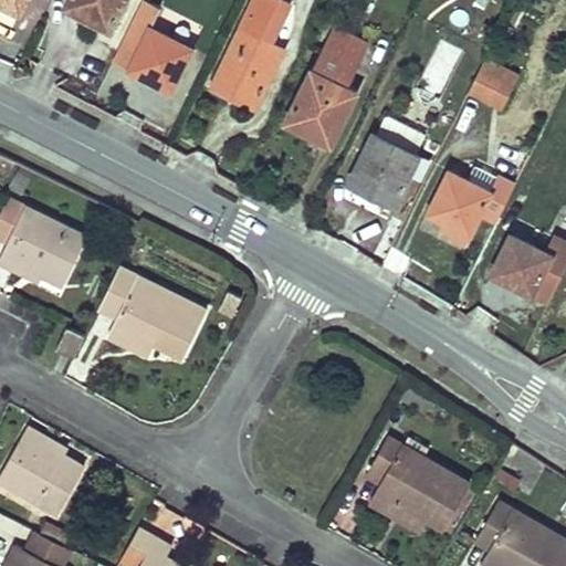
[(0,0),(0,2),(21,13),(28,0),(0,0)]
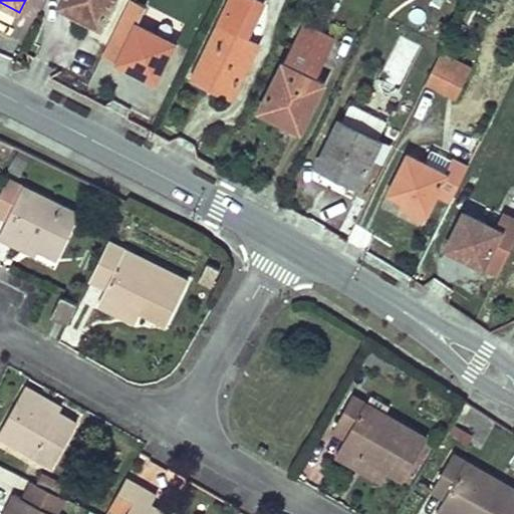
[(61,0),(58,6),(99,27),(112,0),(61,0)]
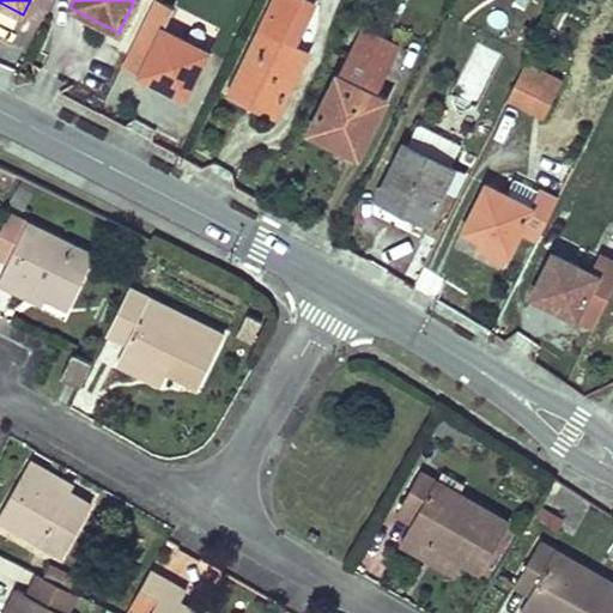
[(317,0),(277,0),(232,93),(255,105),(259,98),(280,109),(308,53),(298,47),(321,1),(317,0)]
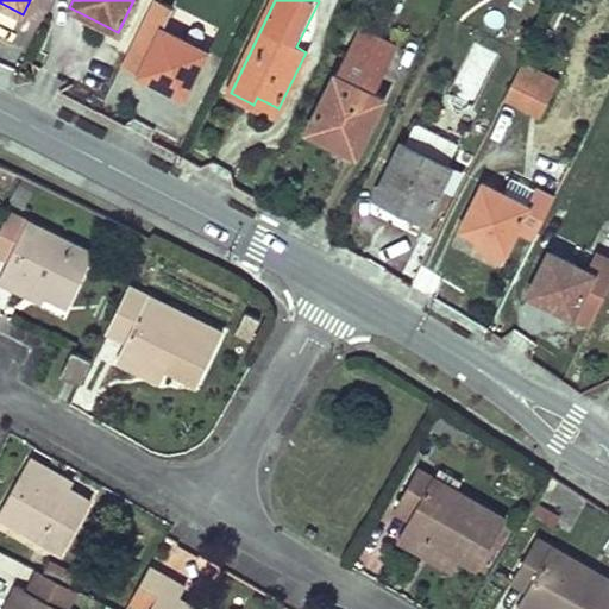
[(393,43),(360,27),(311,135),(357,155),(385,101),(370,93),(393,43)]
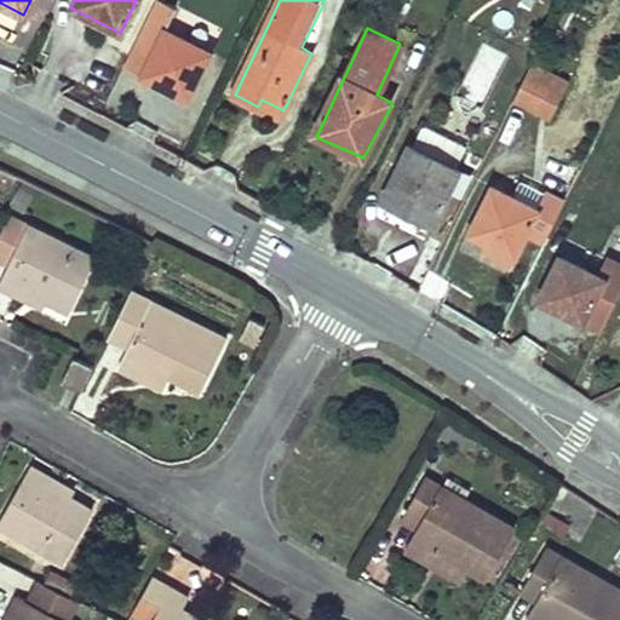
[(145,75),(174,90),(177,82),(193,90),(210,52),(166,29),(145,75)]
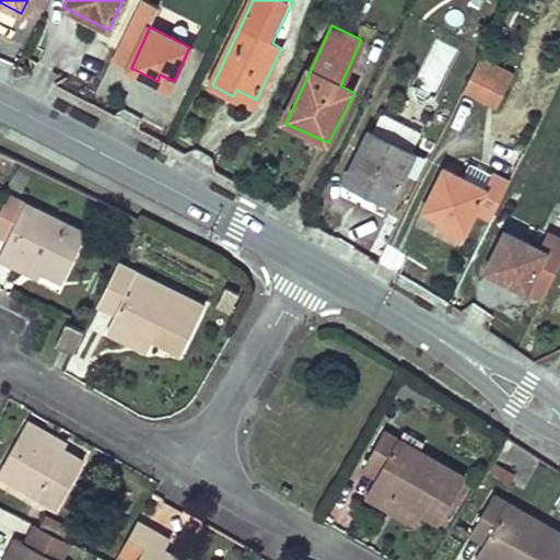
[(515,76),(480,57),(462,93),(496,112),(515,76)]
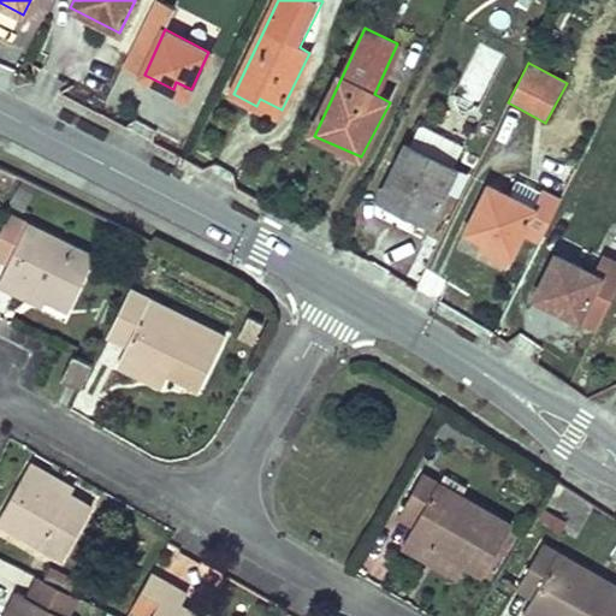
[(176,82),(173,89),(188,96),(191,89),(176,82)]
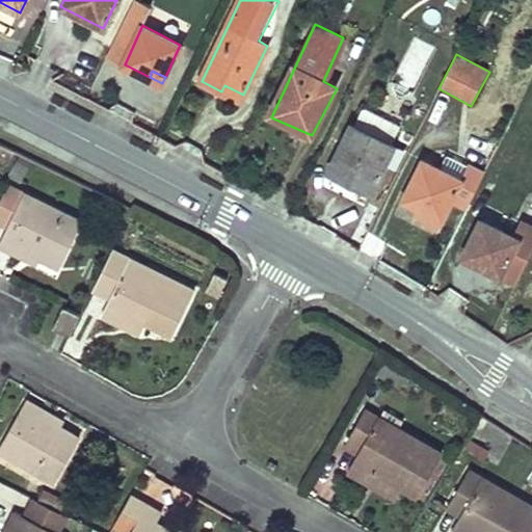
[(224,85),(221,91),(240,101),(243,95),(224,85)]
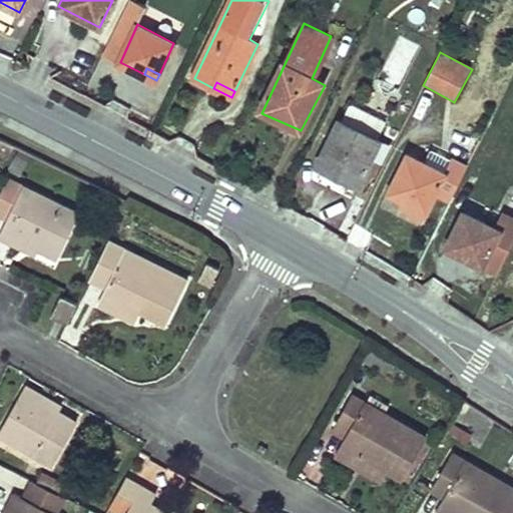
[(380,135),(386,123),(352,106),(346,119),(380,135)]
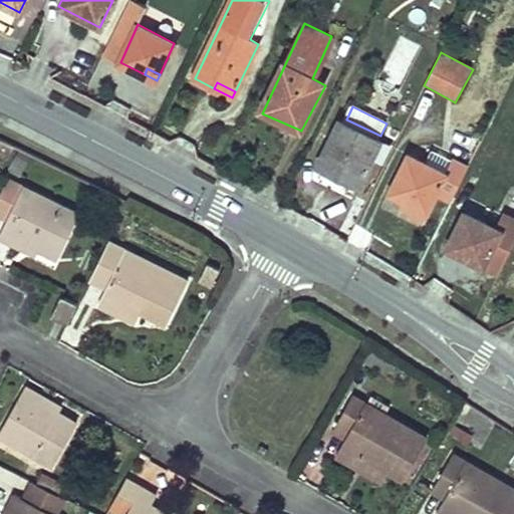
[(338,120),(317,165),(359,186),(379,142),(338,120)]
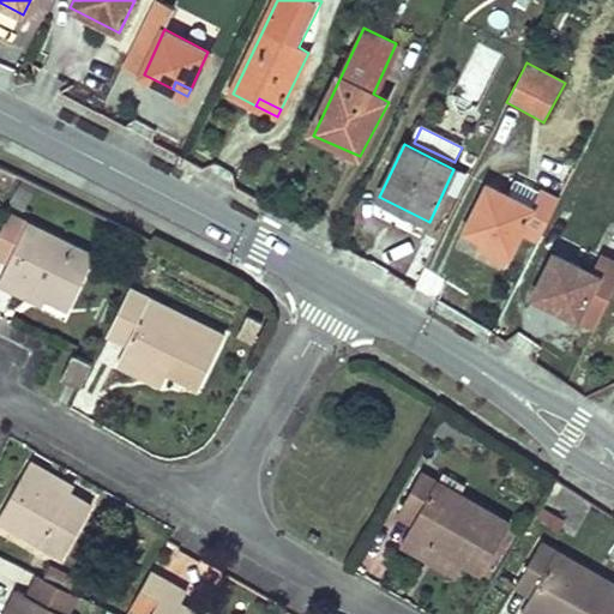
[(19,174),(4,167),(0,172),(0,181),(12,188),(19,174)]
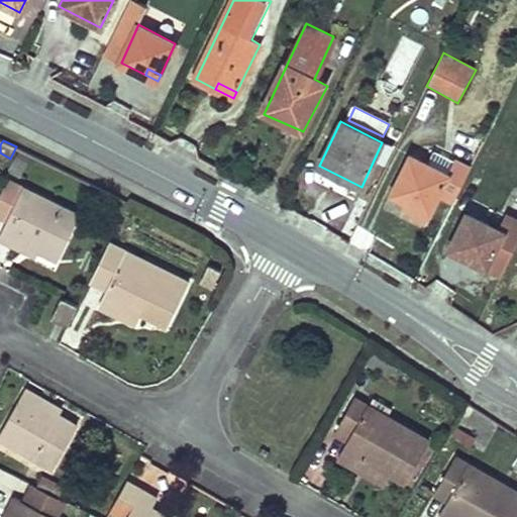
[(410,156),(392,193),(430,211),(447,174),(410,156)]
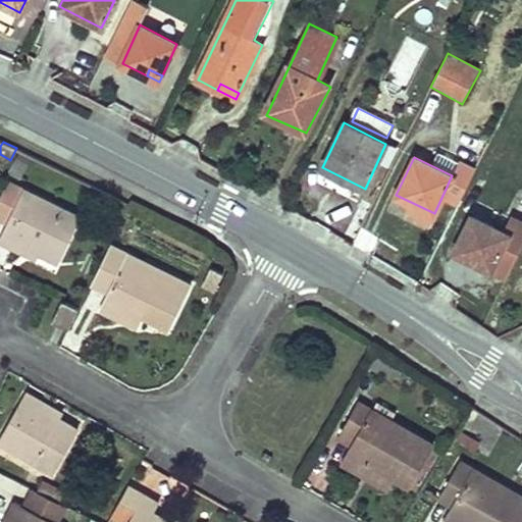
[(30,165),(18,159),(10,175),(22,181),(30,165)]
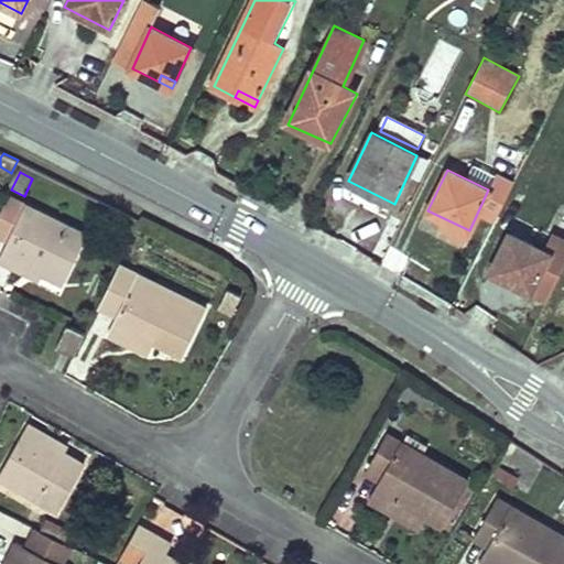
[(0,237),(8,241),(26,204),(12,196),(0,220),(0,237)]
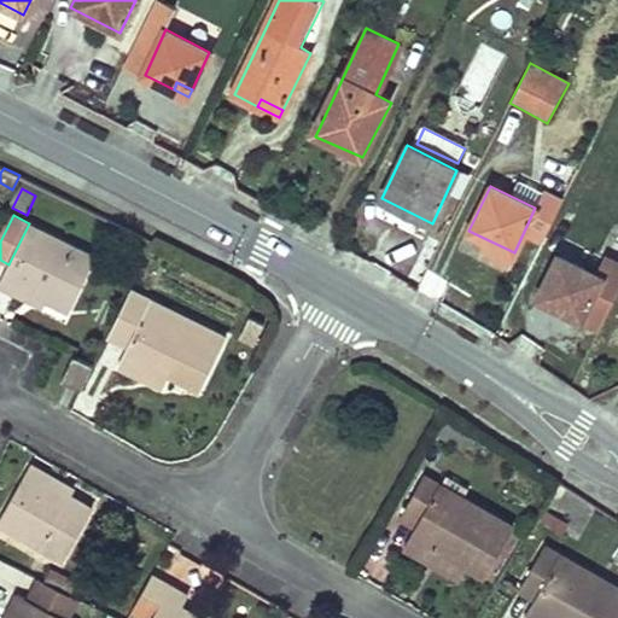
[(0,281),(16,291),(19,284),(46,297),(70,309),(95,257),(29,223),(9,264),(0,281)]
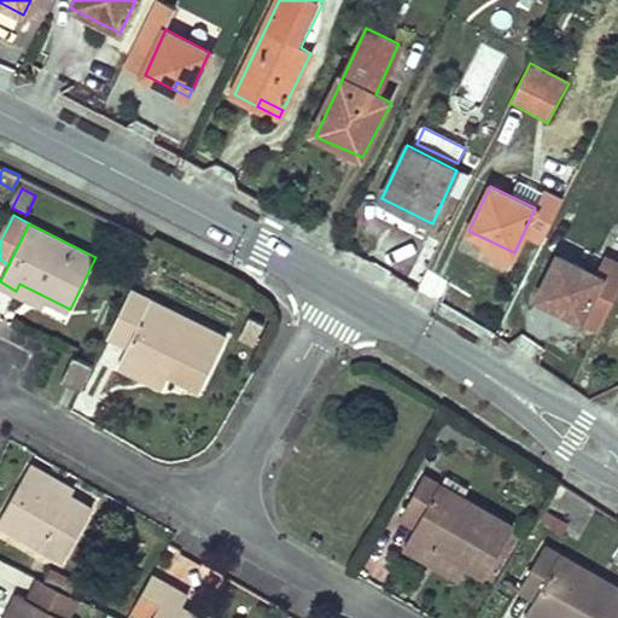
[(558,255),(537,296),(582,320),(602,278),(558,255)]
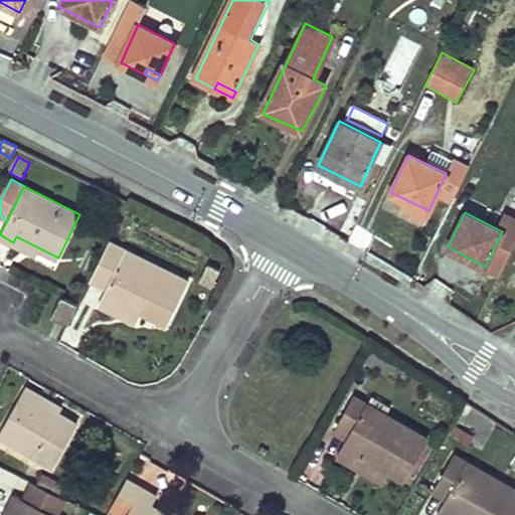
[(16,236),(13,242),(35,253),(38,247),(16,236)]
